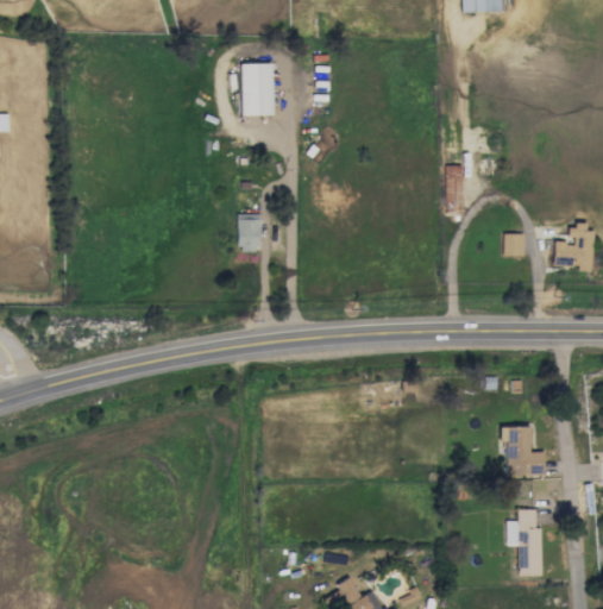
[(463,0),(464,12),(503,11),(502,0),(463,0)]
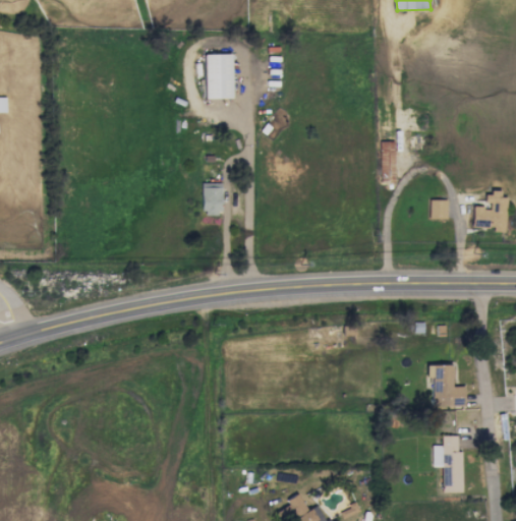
[(207,99),(234,98),(233,54),(207,54),(207,99)]
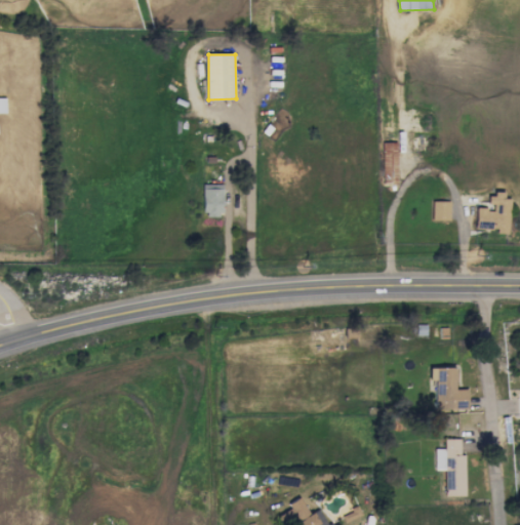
[(399,142),(385,143),(386,185),(400,184),(399,142)]
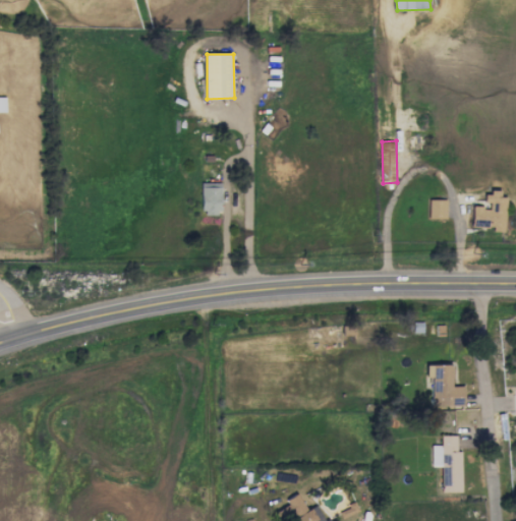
[(204,183),(205,214),(224,214),(224,182),(204,183)]
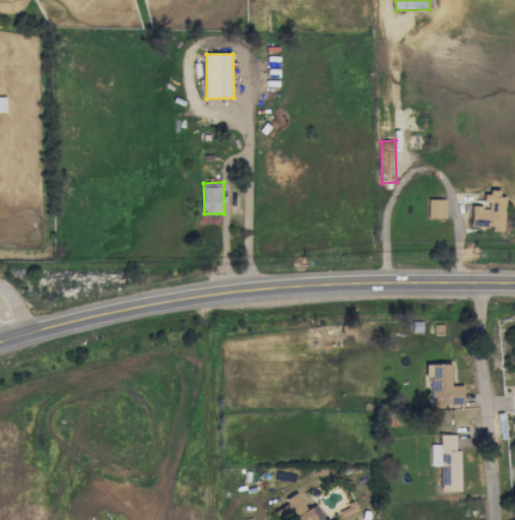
[(473,226),(495,226),(495,231),(505,232),(506,192),(488,191),(488,207),(474,206),(473,226)]
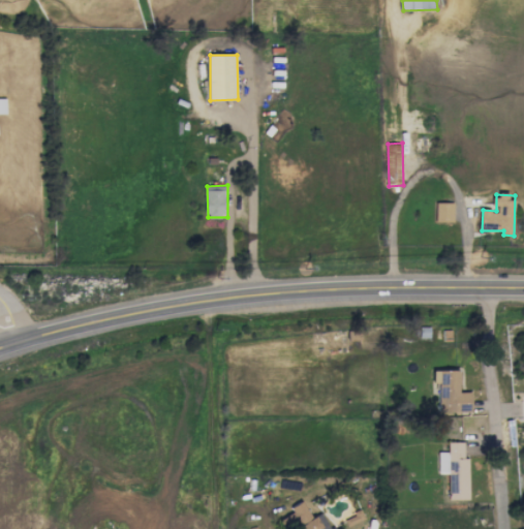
[(457,221),(457,203),(438,203),(438,221),(457,221)]
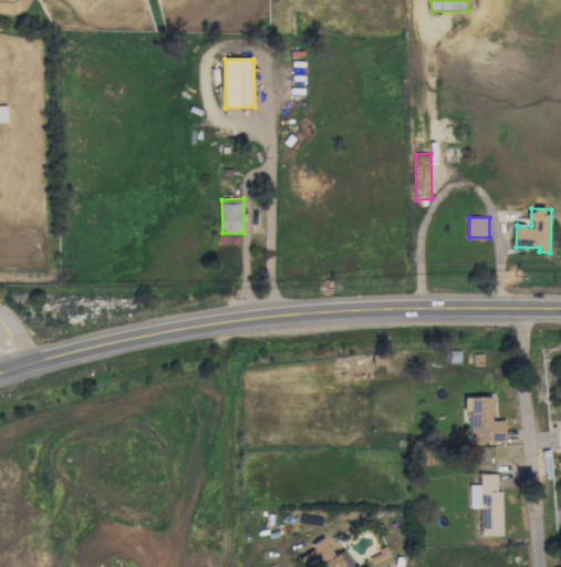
[(494,397),(479,398),(479,408),(473,408),(473,442),(508,441),(507,420),(495,420),(494,397)]
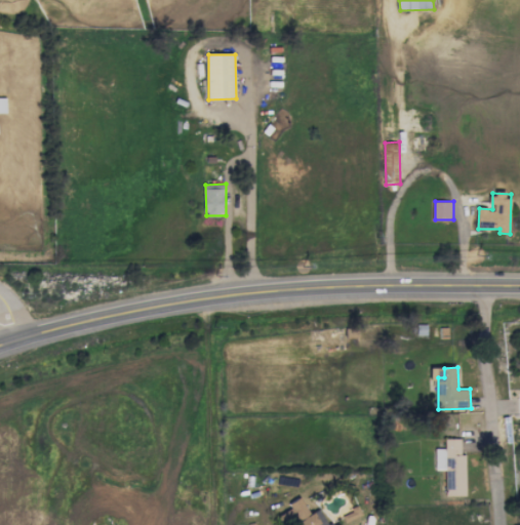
[(469,495),(469,454),(464,454),(464,438),(448,439),(448,449),(438,449),(438,470),(448,470),(448,496),(469,495)]
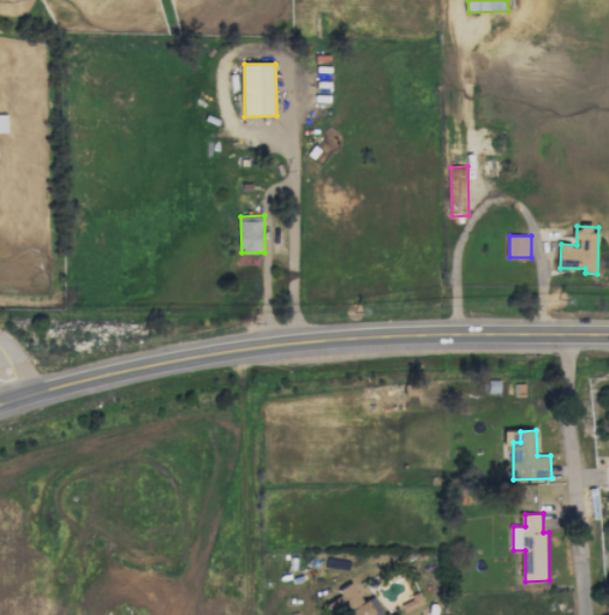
[(387,614),(376,596),(365,603),(353,581),(340,590),(344,596),(333,602),(340,614),(387,614)]
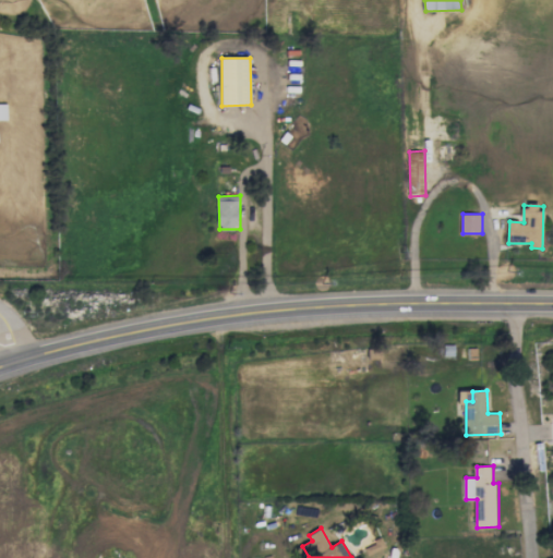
All buildings are outlined.
